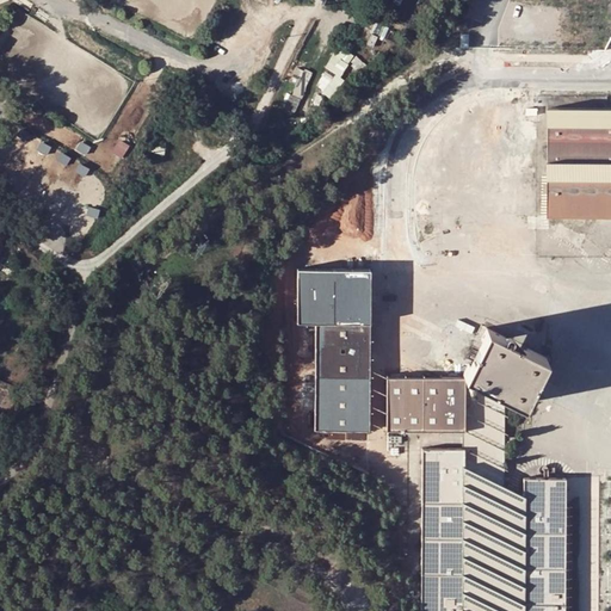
[(332,59),(341,62),(345,51),(335,48),(332,59)]
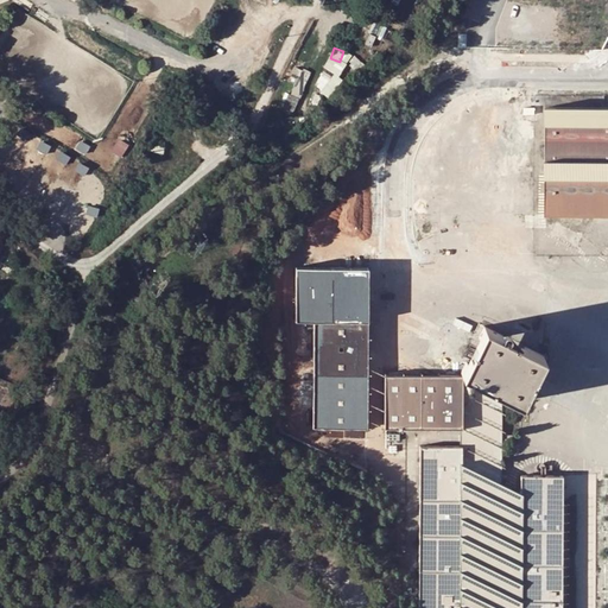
[(340,74),(346,68),(335,58),(314,82),(329,95),(344,78),(340,74)]
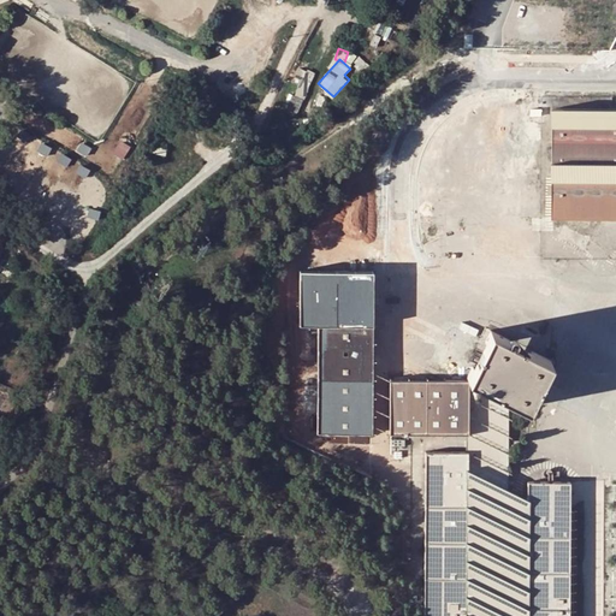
[(306,71),(298,69),(292,81),(298,84),(306,71)]
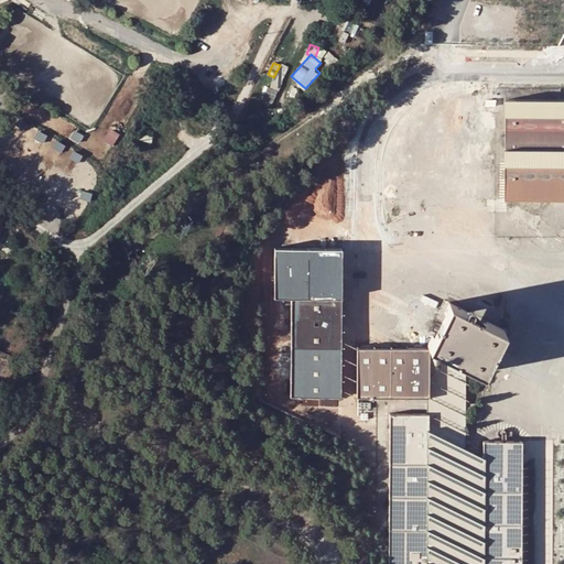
[(260,99),(267,87),(268,83),(259,78),(248,98),(258,104),(260,99)]
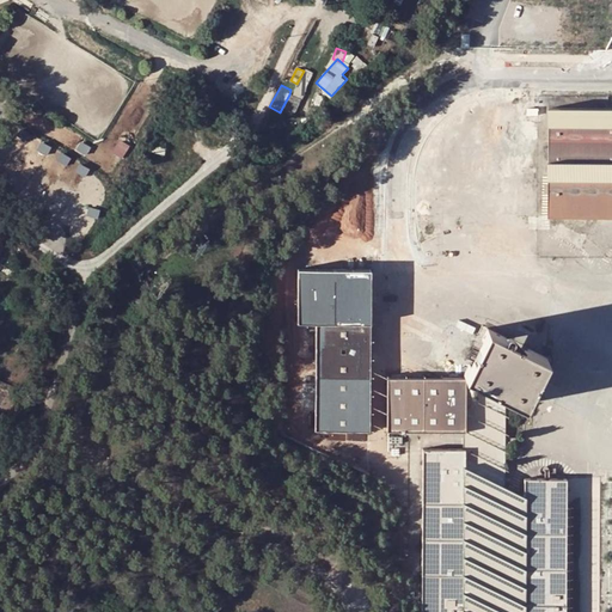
[(300,99),(289,95),(282,108),(293,112),(300,99)]
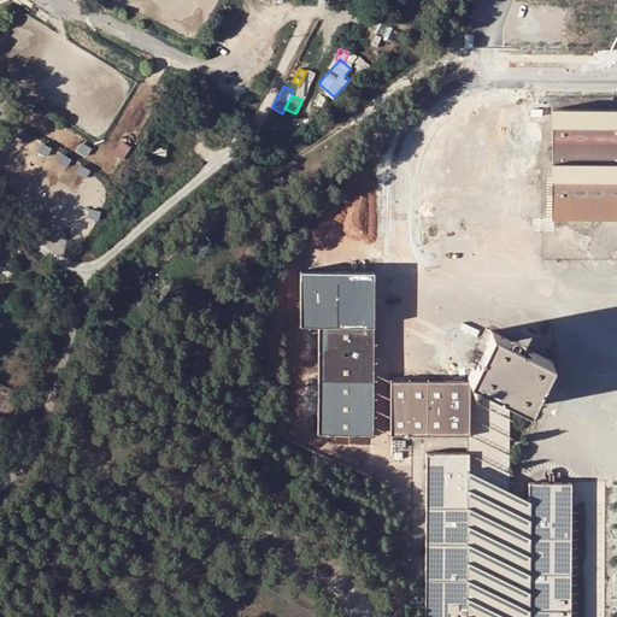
[(174,105),(183,110),(188,103),(178,98),(174,105)]
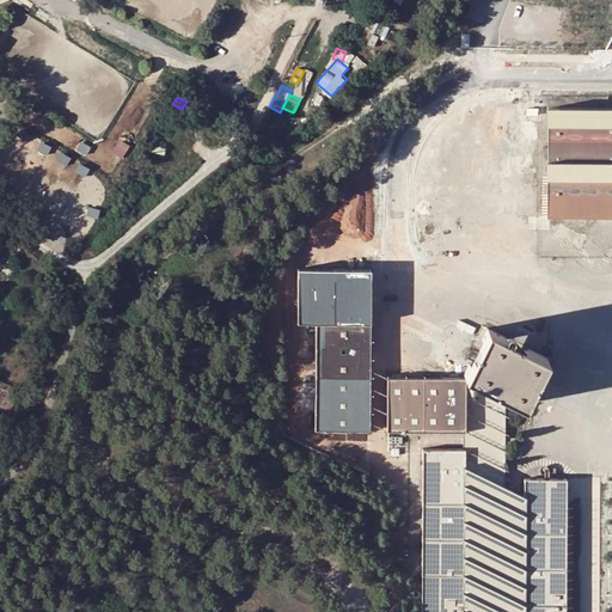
[(549,215),(611,215),(611,109),(550,109),(549,215)]
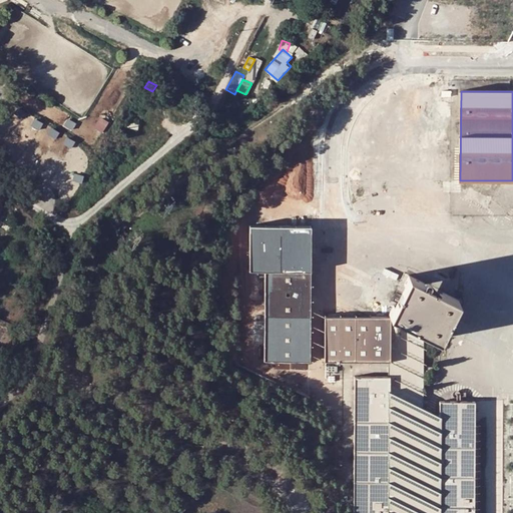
[(141,130),(129,127),(128,133),(140,135),(141,130)]
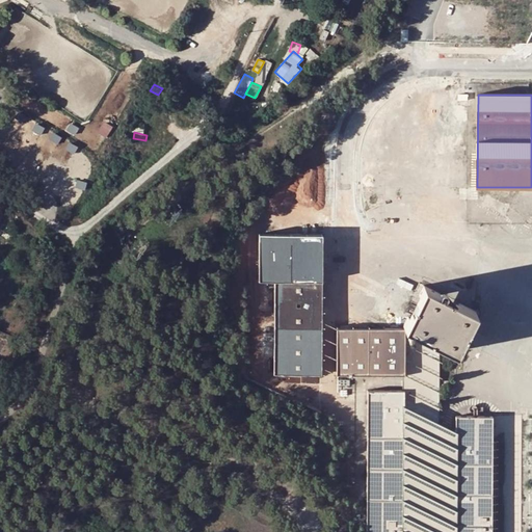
[(323,234),(261,233),(261,242),(260,272),(260,280),(275,281),(273,374),(321,374),(323,234)]
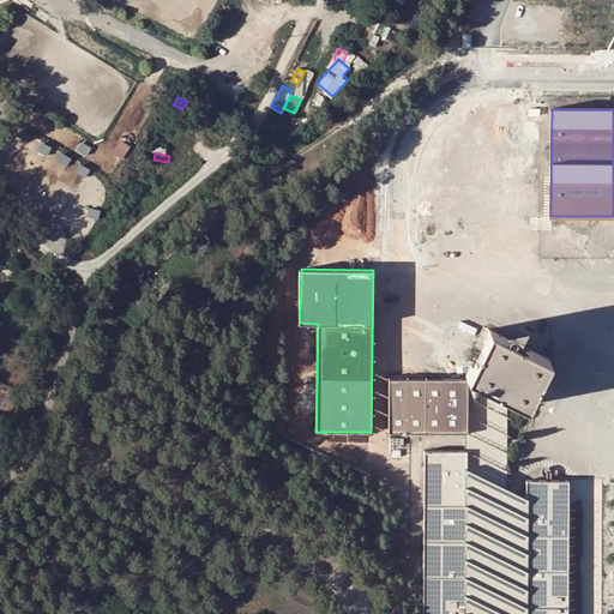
[(467,377),(469,378),(509,398),(527,408),(549,359),(491,327),(467,377)]
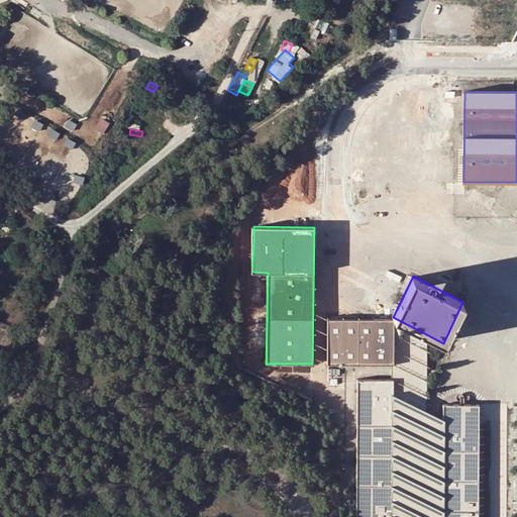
[(477,516),(479,407),(443,405),(443,421),(426,412),(428,335),(395,318),(394,320),(329,318),(328,364),(392,366),(392,381),(358,380),(355,516),(477,516)]
